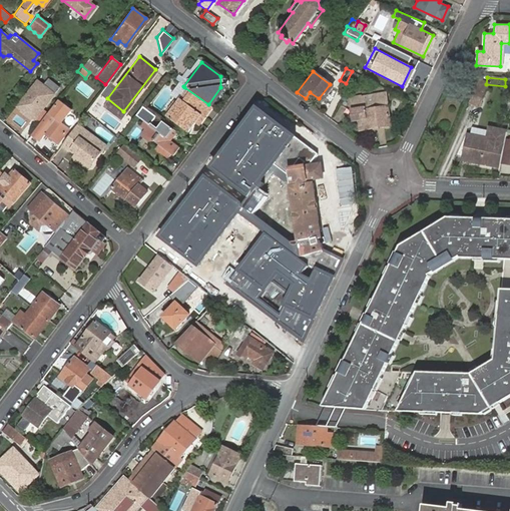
[(38,123),(47,110),(42,106),(57,86),(47,78),(42,85),(36,80),(19,102),(27,108),(24,112),(38,123)]
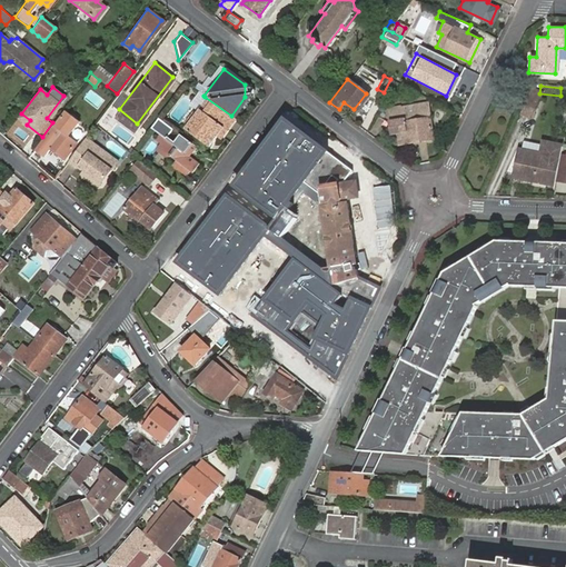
[(93,107),(101,98),(88,87),(80,96),(93,107)]
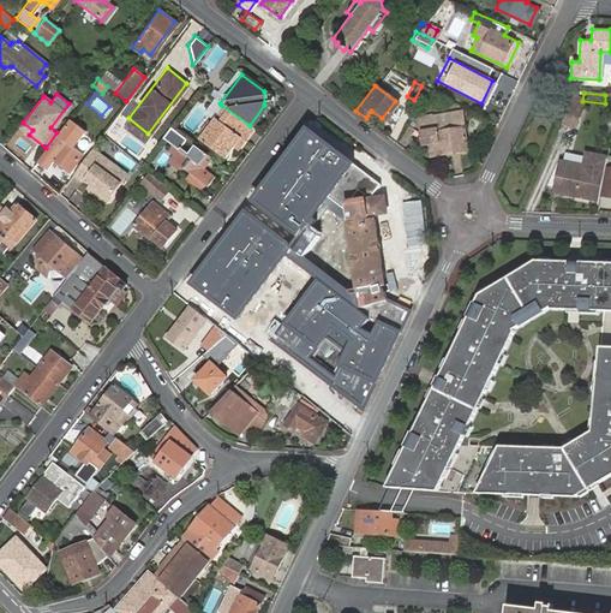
[(211,117),(221,105),(220,103),(215,100),(205,112),(211,117)]
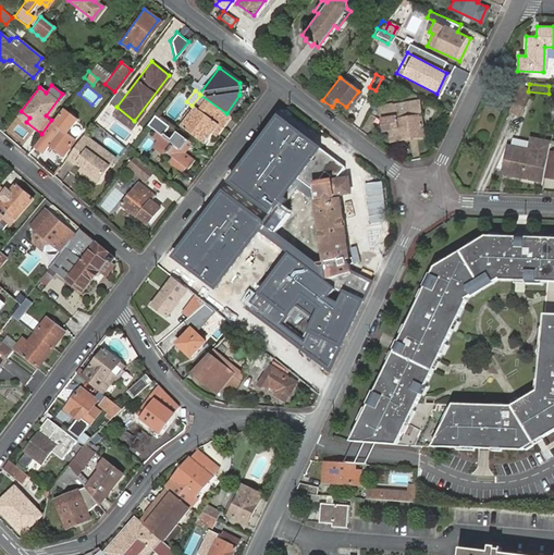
[(525,96),(514,91),(506,110),(516,114),(525,96)]
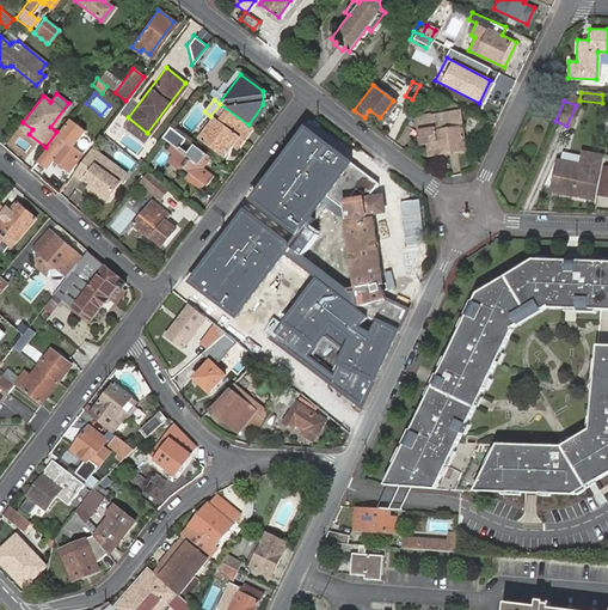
[(221,157),(231,145),(229,144),(235,134),(239,136),(249,124),(220,104),(210,116),(209,119),(198,132),(196,136),(221,157)]
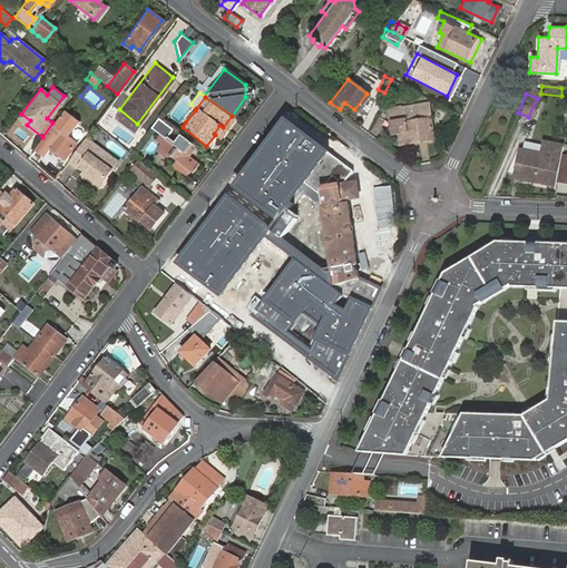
[(417,109),(416,103),(399,105),(385,106),(391,134),(397,134),(398,143),(432,136),(427,107),(417,109)]
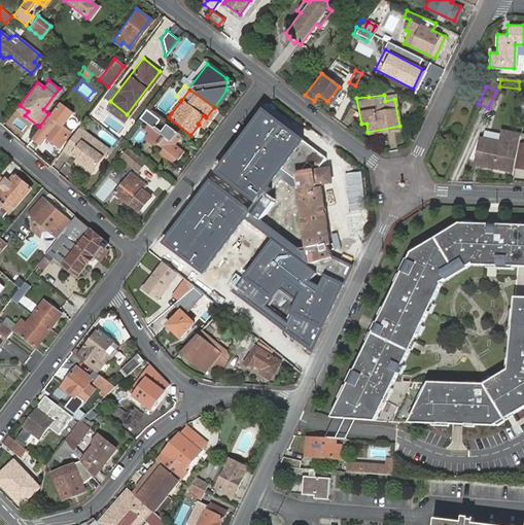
[(37,129),(31,138),(38,143),(44,136),(58,146),(73,127),(64,119),(74,106),(63,98),(38,130),(37,129)]
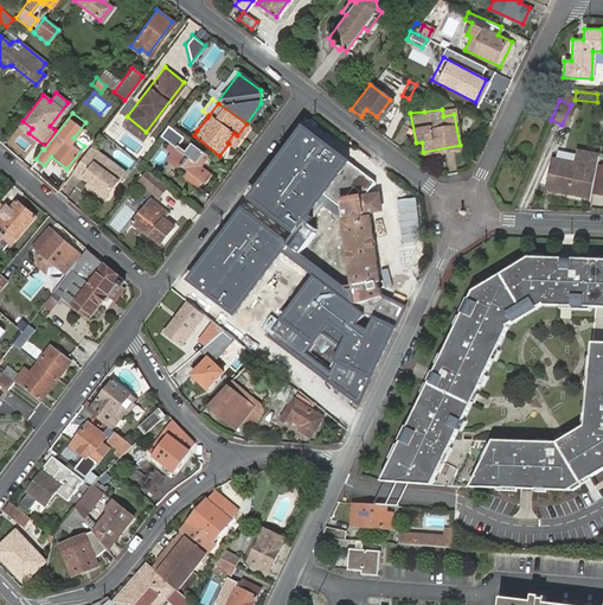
[(146,132),(127,116),(122,122),(141,138),(146,132)]
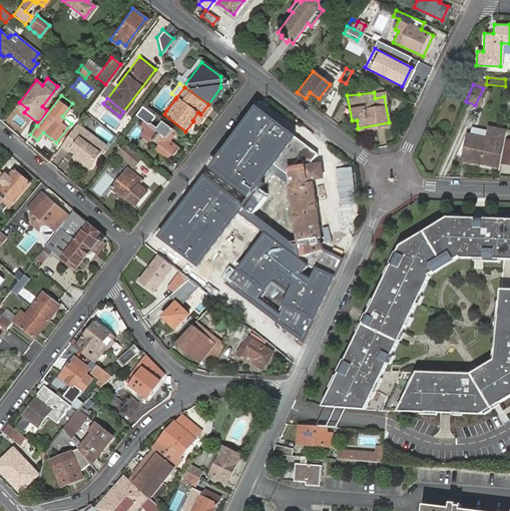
[(166,110),(175,99),(171,100),(165,107),(166,110)]
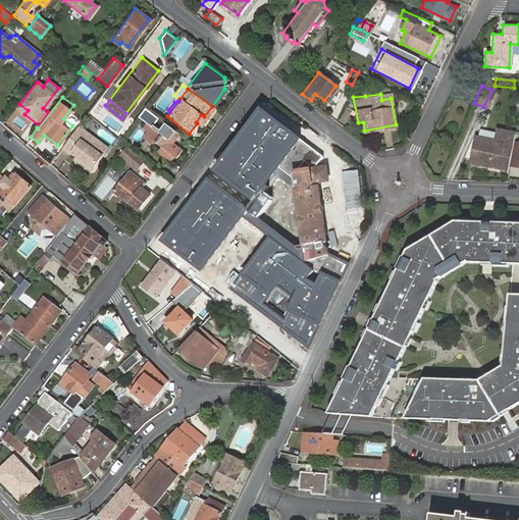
[(28,110),(19,104),(16,108),(24,114),(28,110)]
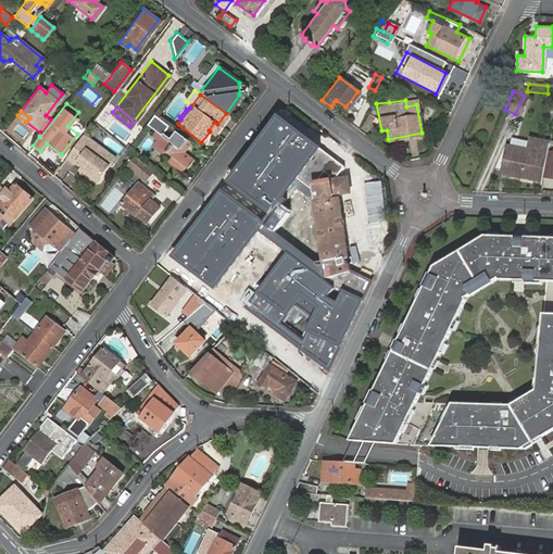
[(318,148),(276,112),(170,254),(213,288),(256,230),(285,251),(246,305),(326,367),(360,298),(342,289),(337,301),(325,294),(334,286),(324,277),(318,264),(274,231),(290,210),(280,201),(318,148)]
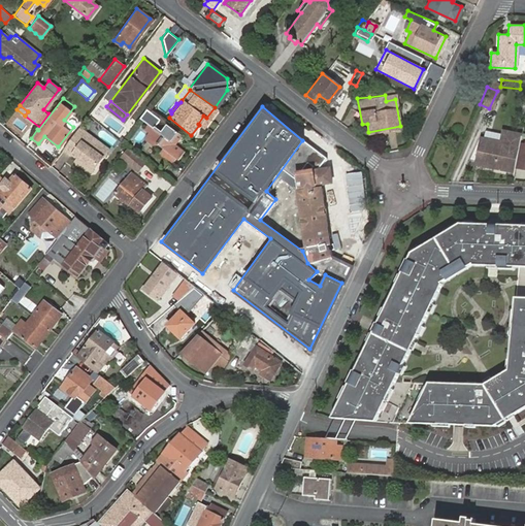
[(202,127),(217,109),(215,107),(206,118),(203,116),(198,124),(199,125),(202,127)]
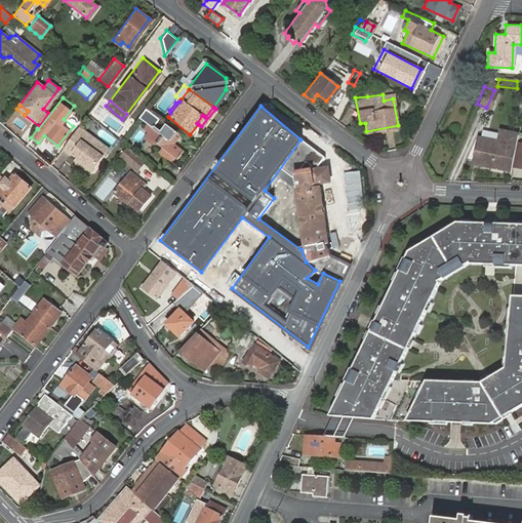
[(144,108),(137,117),(144,122),(141,127),(146,131),(141,137),(149,144),(154,143),(158,146),(155,150),(168,160),(171,155),(173,157),(181,148),(170,142),(166,138),(169,134),(173,137),(177,133),(163,122),(144,108)]
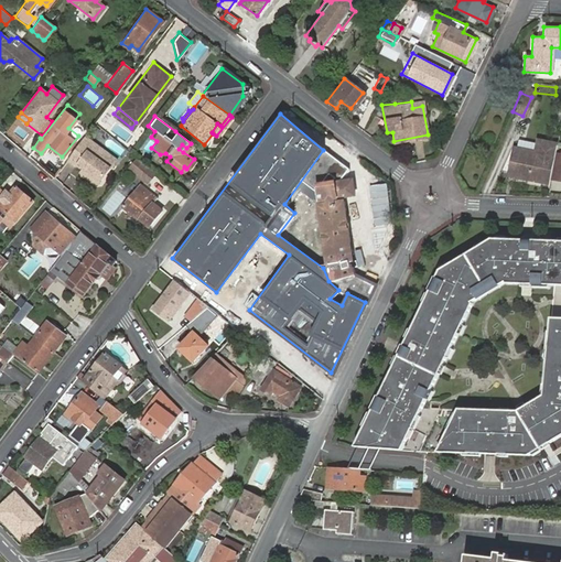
[(84,134),(65,160),(72,165),(77,158),(84,163),(88,166),(85,171),(98,181),(110,165),(98,154),(101,150),(84,134)]
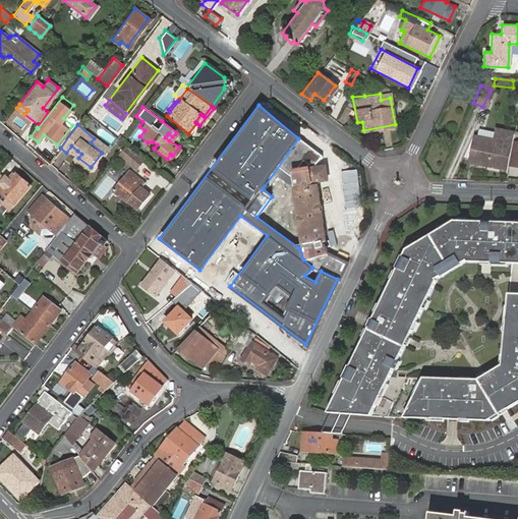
[(473,135),(467,159),(505,167),(513,132),(496,128),(493,139),(473,135)]
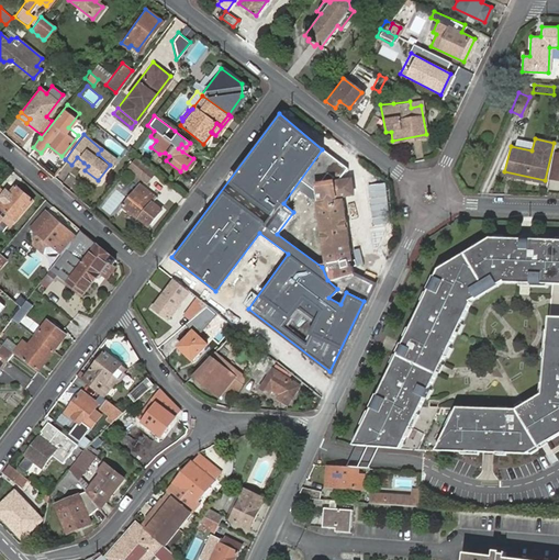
[(551,156),(547,177),(558,179),(558,148),(558,153),(555,153),(554,157),(551,156)]
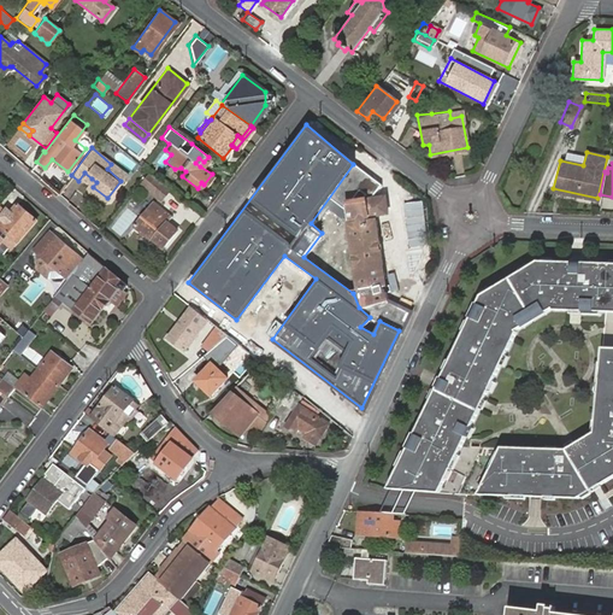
[(125,176),(111,164),(107,169),(121,181),(125,176)]
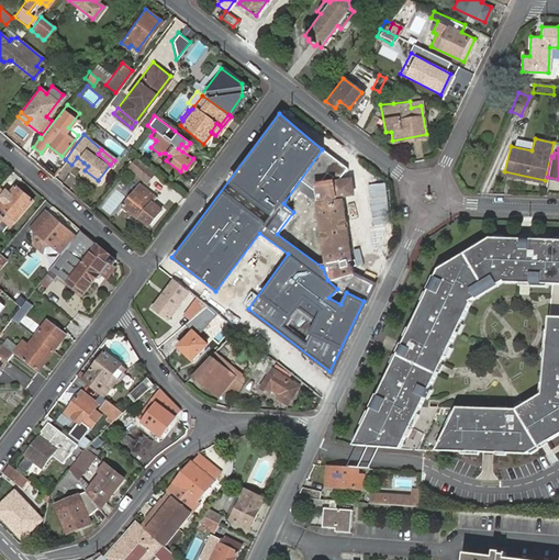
[(131,158),(125,165),(145,181),(153,174),(137,160),(135,163),(131,158)]
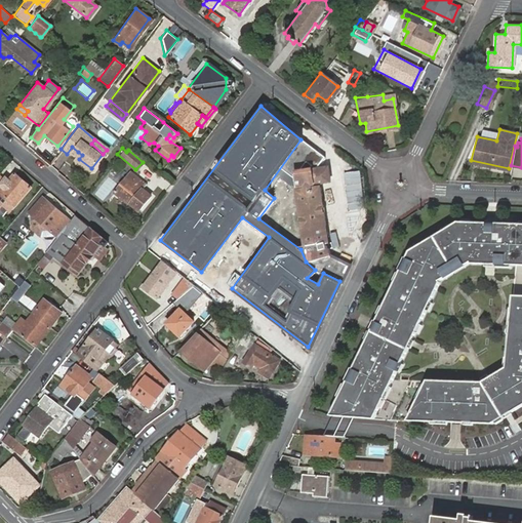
[(328,163),(293,169),(300,249),(306,262),(329,255),(319,183),(329,180),(328,163)]
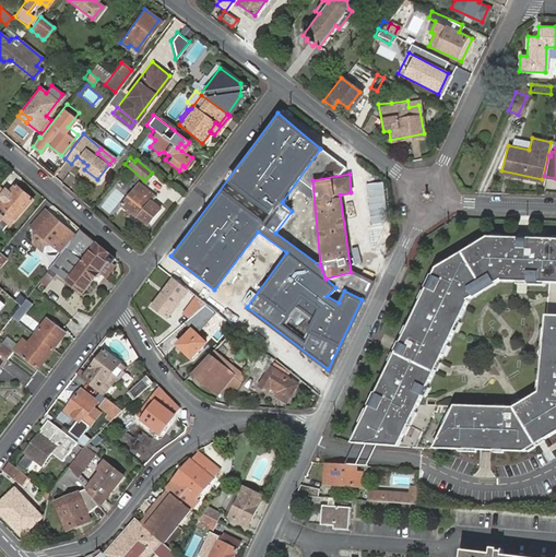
[(119,204),(144,224),(158,208),(149,200),(153,194),(138,182),(132,188),(120,203),(119,204)]
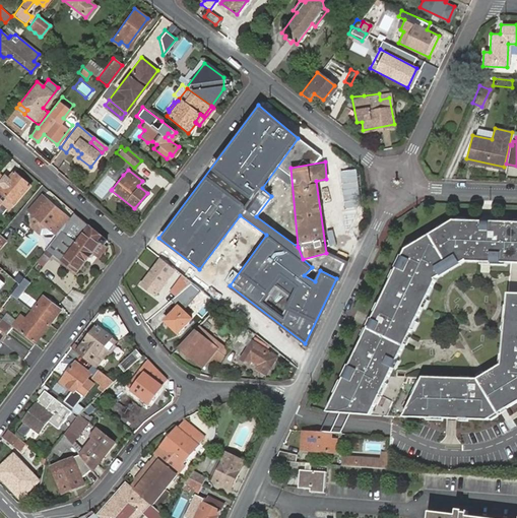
[(0,200),(8,207),(10,203),(11,204),(27,184),(12,172),(4,181),(0,178),(0,200)]
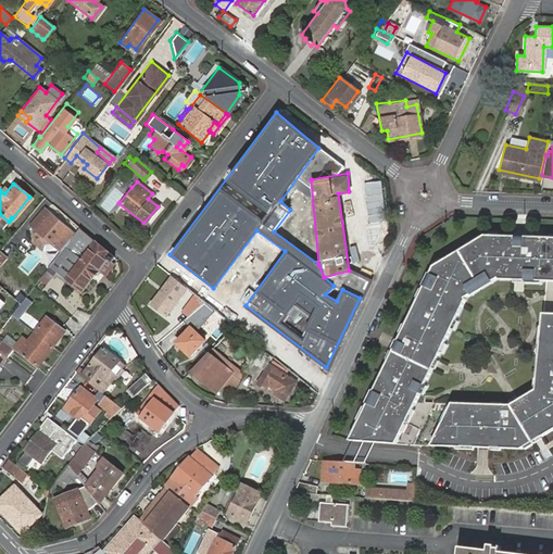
[(53,244),(59,250),(73,233),(41,208),(27,224),(34,229),(53,244)]
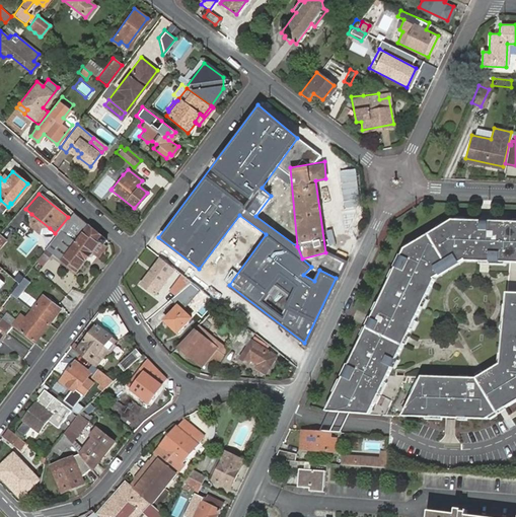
[(53,237),(46,246),(75,269),(97,239),(99,241),(103,238),(72,211),(68,217),(55,233),(53,237)]
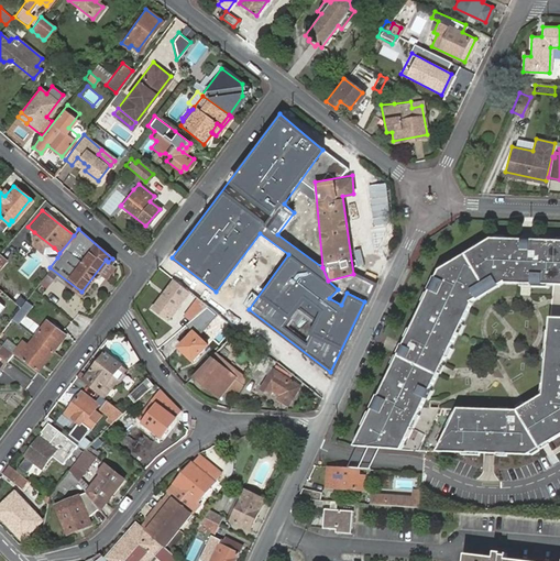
[(51,252),(54,248),(34,232),(31,235),(51,252)]
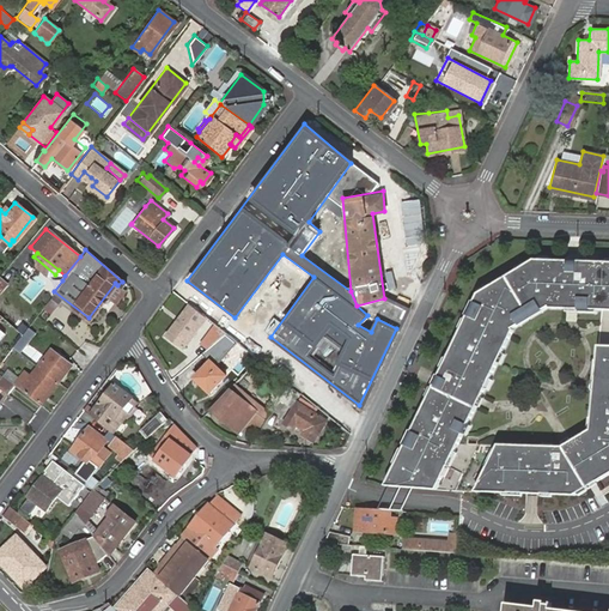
[(507,330),(548,312),(568,313),(608,313),(608,265),(531,262),(473,291),(403,440),(413,445),(415,439),(456,441),(488,371),(507,330)]
